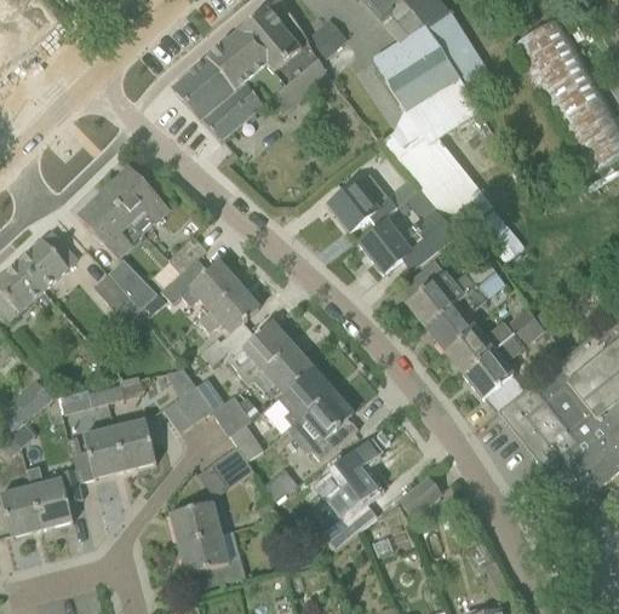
[(269,96),(316,55),(296,15),(284,0),(275,0),(173,87),(201,120),(202,119),(222,141),(240,125),(264,105),(251,90),(258,82),(269,96)]
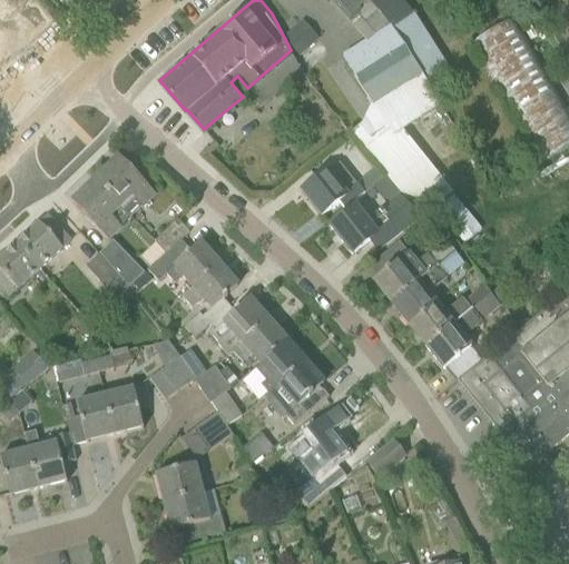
[(334,0),(351,18),(357,11),(364,20),(378,8),(371,0),(334,0)]
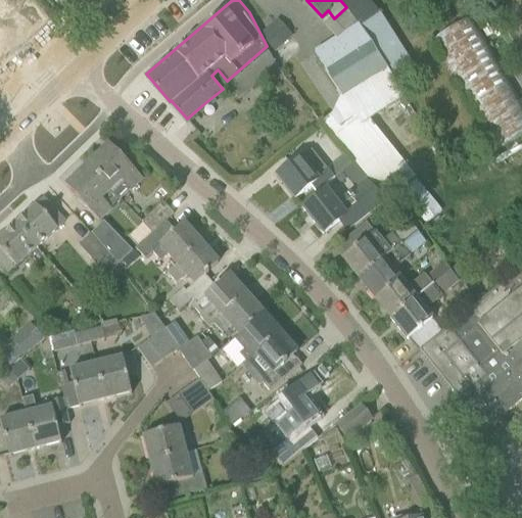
[(340,0),(346,7),(360,24),(377,50),(398,37),(381,8),(379,10),(371,0),(340,0)]
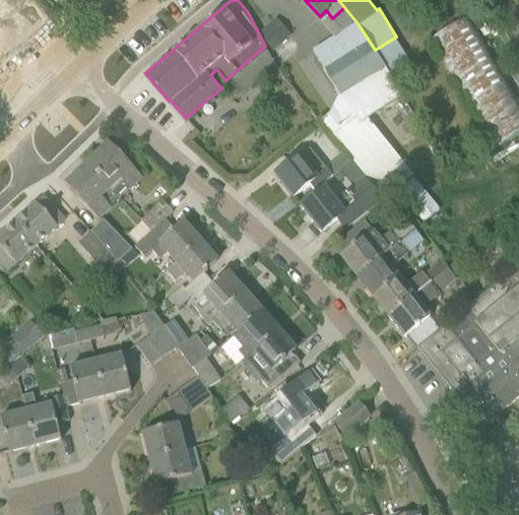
[(429,0),(425,3),(431,11),(442,3),(440,0),(429,0)]
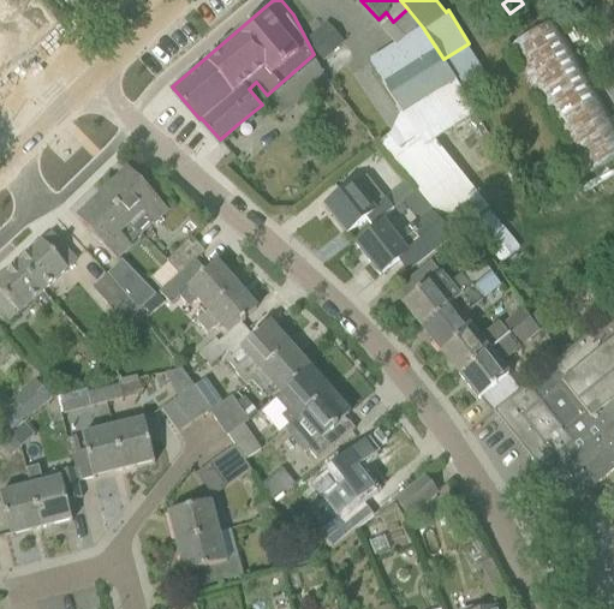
[(590,0),(604,19),(613,12),(613,0),(590,0)]
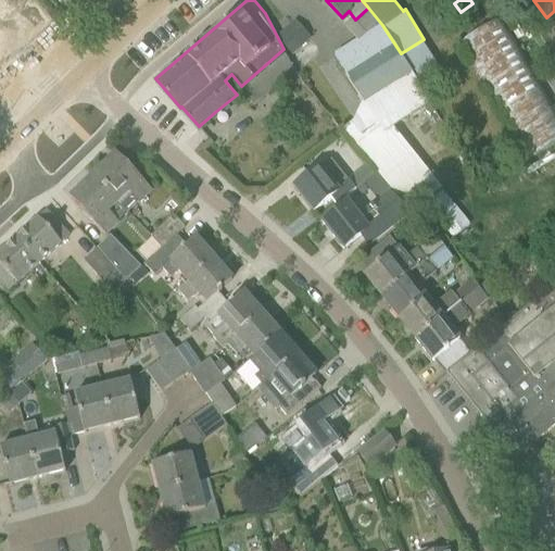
[(461,40),(530,155),(554,140),(554,108),(501,15),(461,40)]
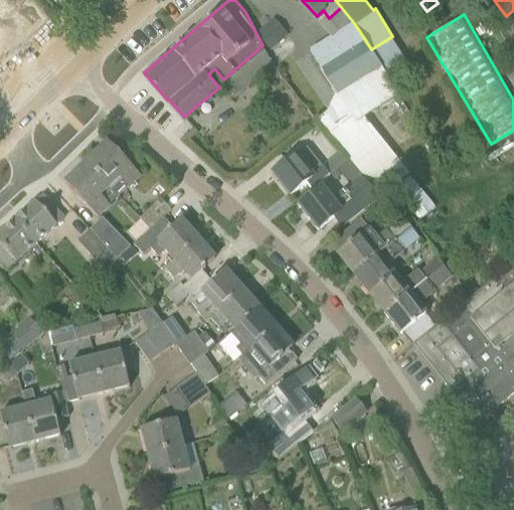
[(270,18),(255,30),(270,45),(284,33),(270,18)]
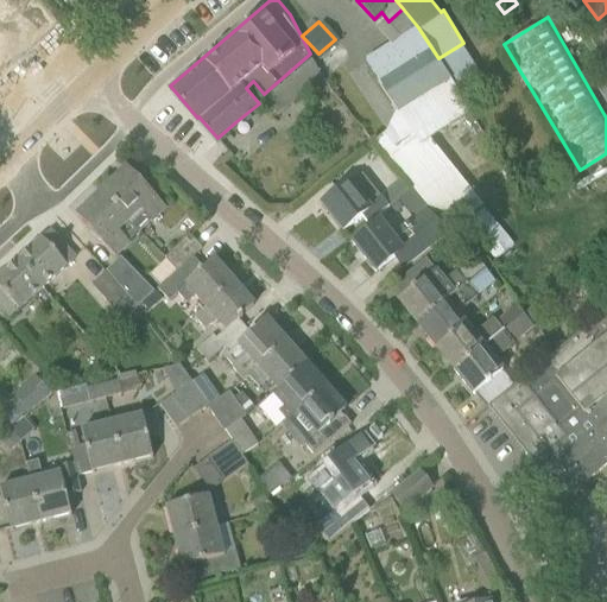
[(368,56),(368,58),(393,99),(391,100),(396,107),(397,107),(400,107),(430,88),(434,94),(454,82),(446,69),(438,58),(418,27),(417,25),(393,40),(368,56)]
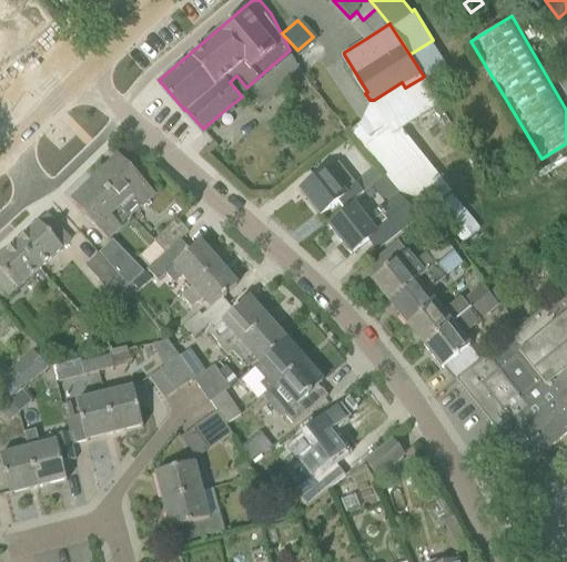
[(284,85),(303,70),(292,54),(290,51),(290,50),(246,88),(260,104),(262,102),(283,84),(284,85)]
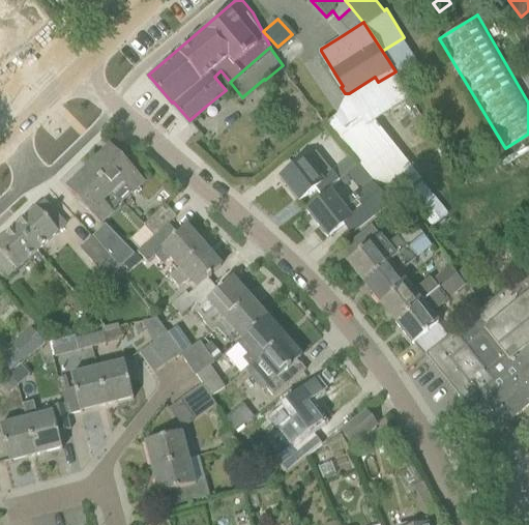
[(338,109),(326,120),(373,180),(374,178),(381,187),(389,200),(419,176),(381,126),(371,119),(361,113),(348,123),(338,109)]
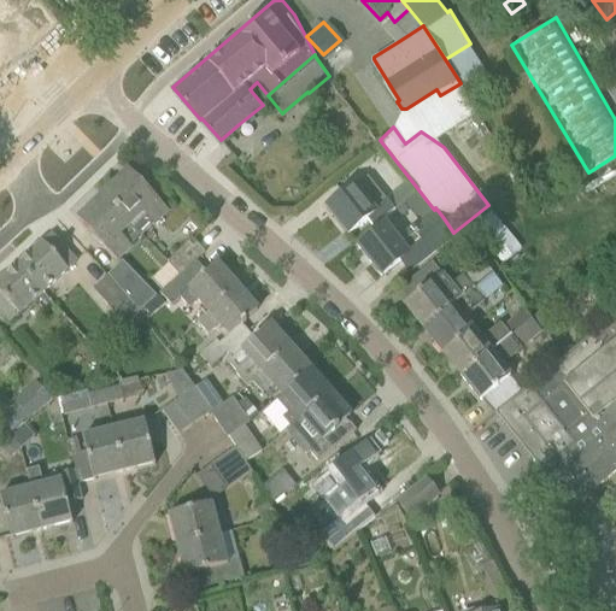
[(129,168),(104,192),(132,219),(142,230),(156,218),(166,207),(129,168)]
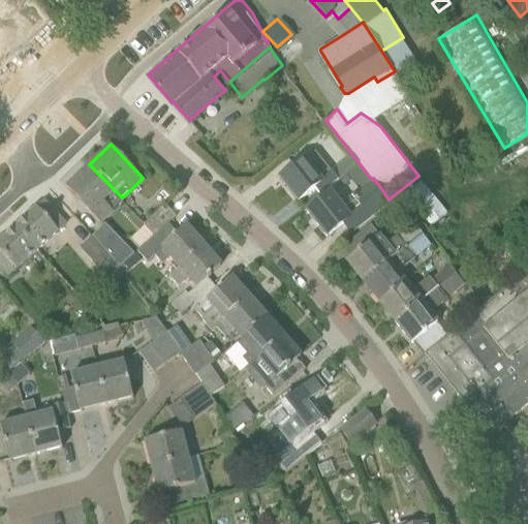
[(281,174),(300,196),(315,184),(320,190),(339,177),(315,148),(304,156),(281,174)]
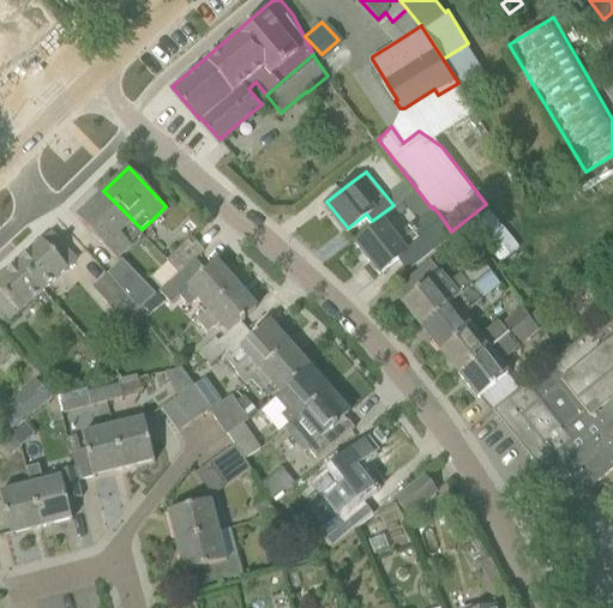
[(131,218),(103,191),(79,214),(118,253),(130,241),(119,229),(131,218)]
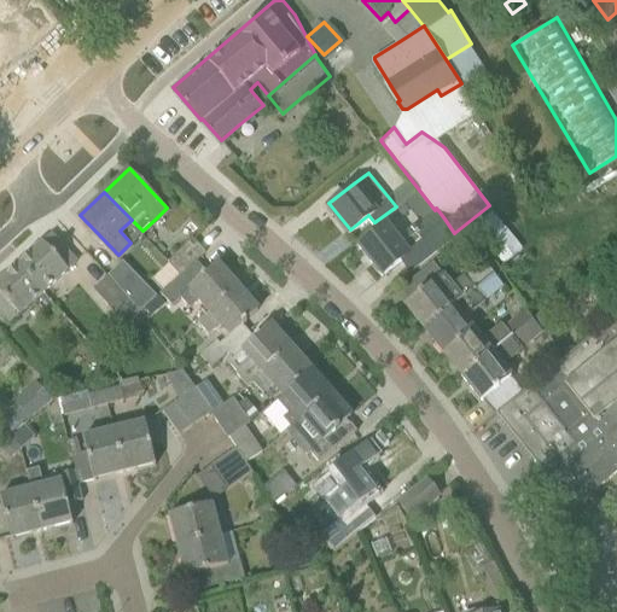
[(412,226),(413,227),(399,238),(386,221),(360,242),(383,272),(403,256),(411,266),(409,266),(411,268),(453,235),(453,234),(454,233),(444,219),(436,208),(435,210),(415,225),(414,223),(412,226)]
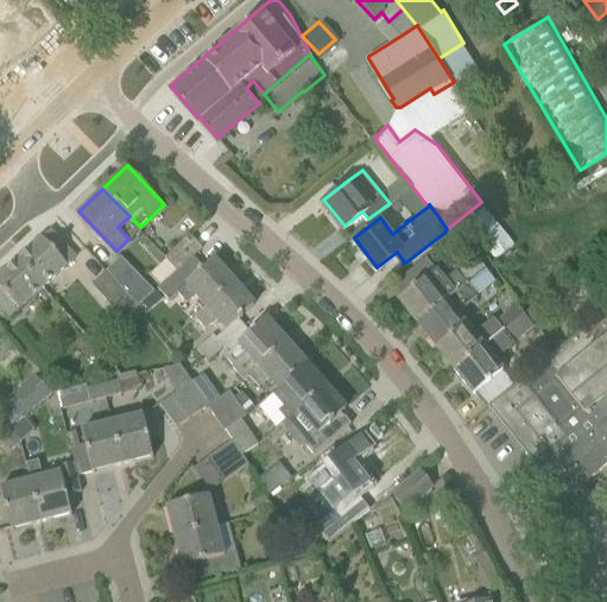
[(484,227),(503,271),(525,261),(506,217),(484,227)]
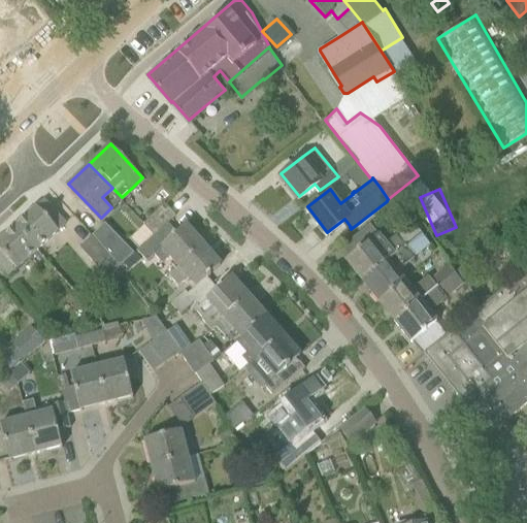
[(44,196),(15,222),(37,246),(66,220),(44,196)]
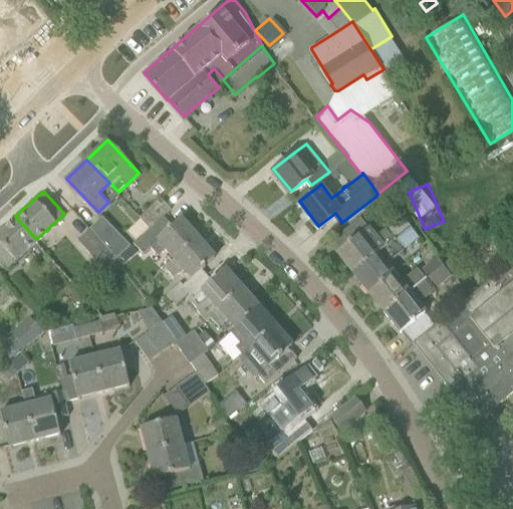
[(140,214),(151,226),(164,214),(172,207),(161,195),(146,208),(140,214)]
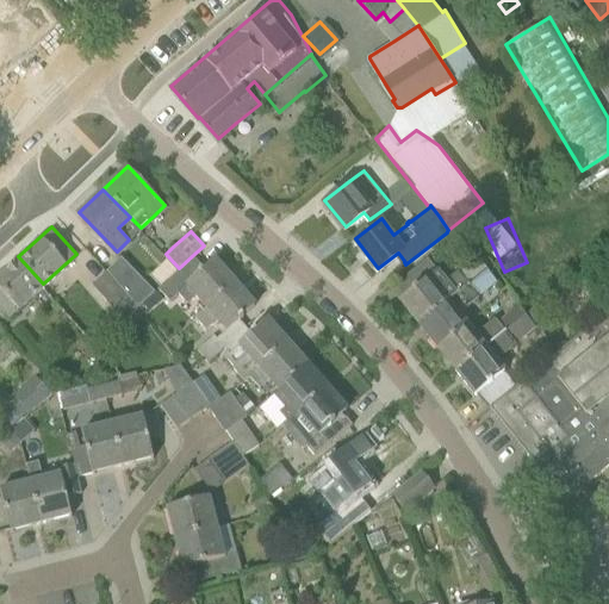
[(120,254),(106,268),(137,306),(154,290),(143,279),(120,254)]
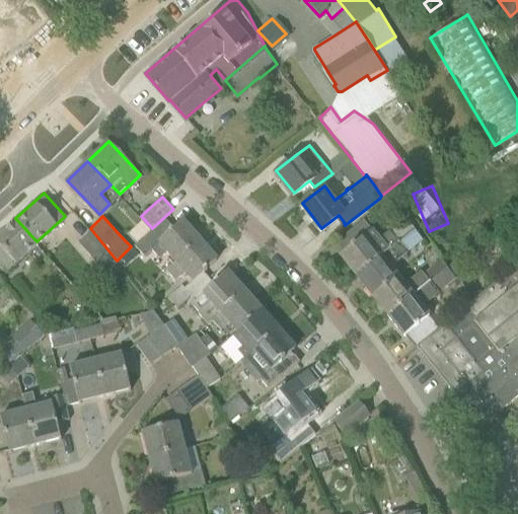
[(167,248),(176,259),(176,260),(200,238),(182,219),(174,226),(165,216),(152,228),(135,243),(145,253),(151,247),(159,255),(167,248)]
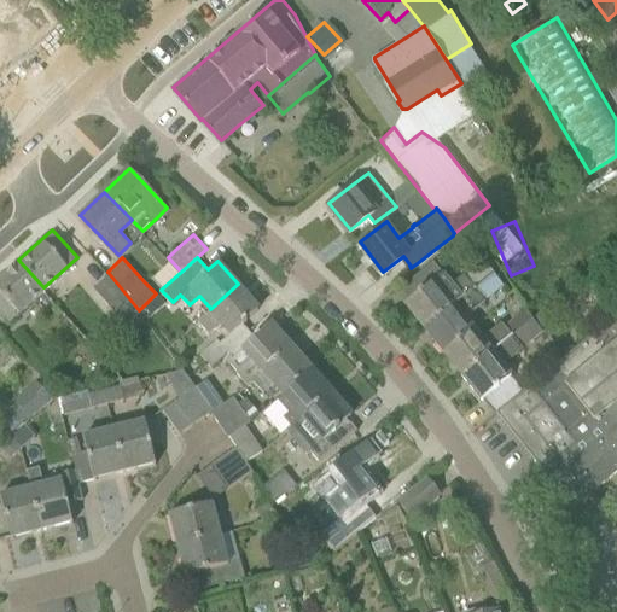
[(406,301),(425,325),(494,269),(484,258),(465,273),(464,272),(452,281),(434,258),(402,284),(412,296),(406,301)]
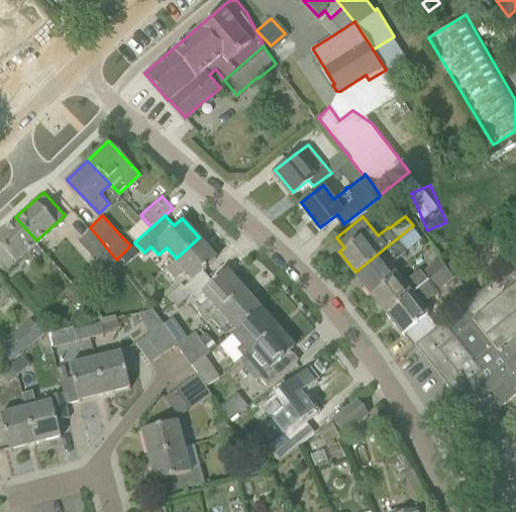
[(36,240),(15,217),(0,230),(0,257),(9,267),(36,240)]
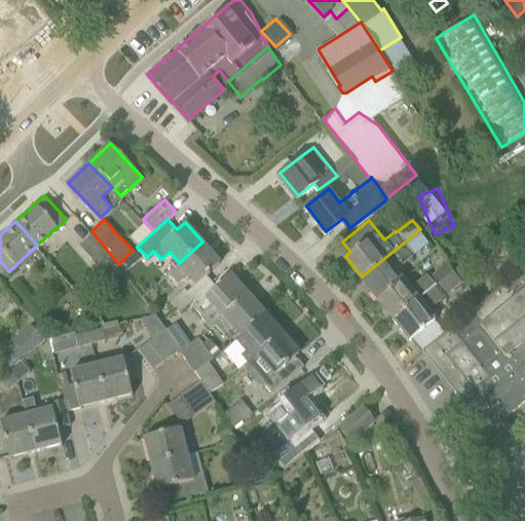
[(362,276),(378,296),(402,277),(395,268),(412,255),(412,254),(428,240),(420,229),(362,276)]
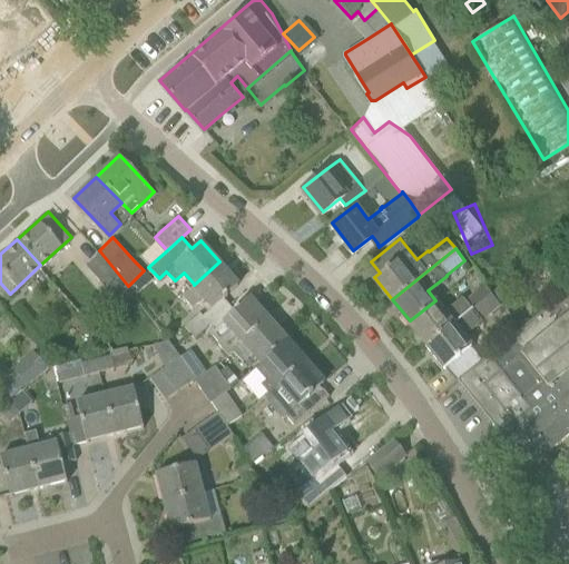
[(128,286),(99,250),(87,263),(116,296),(115,297),(121,303),(133,292),(127,286),(128,286)]
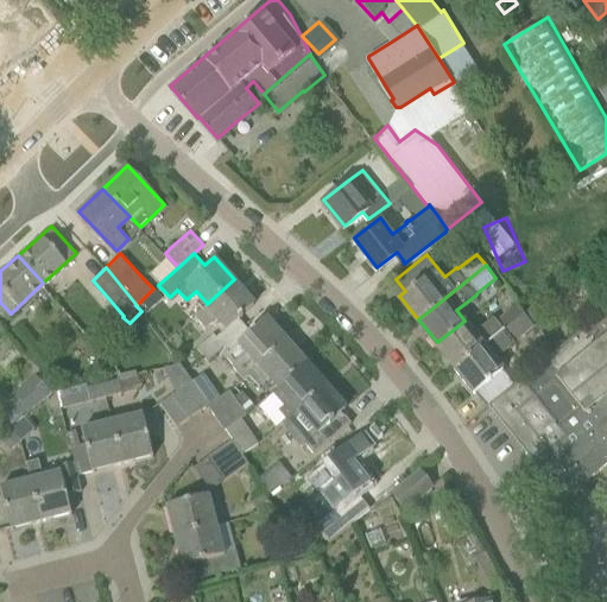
[(207,304),(207,303),(195,314),(206,325),(210,322),(214,321),(219,317),(227,325),(254,301),(234,279),(207,304)]
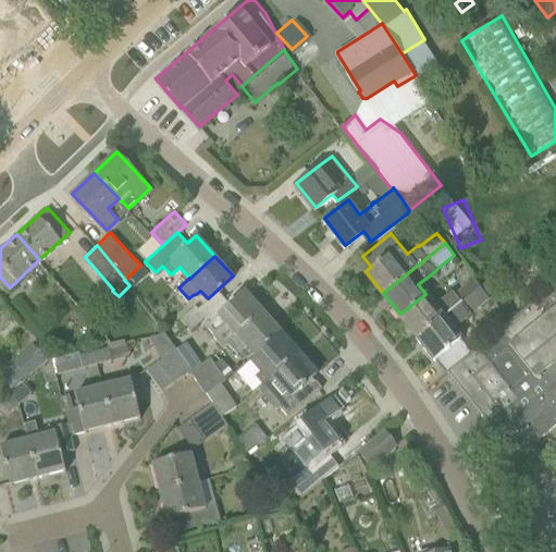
[(400,314),(417,335),(478,286),(470,278),(454,291),(452,289),(433,303),(425,294),(400,314)]
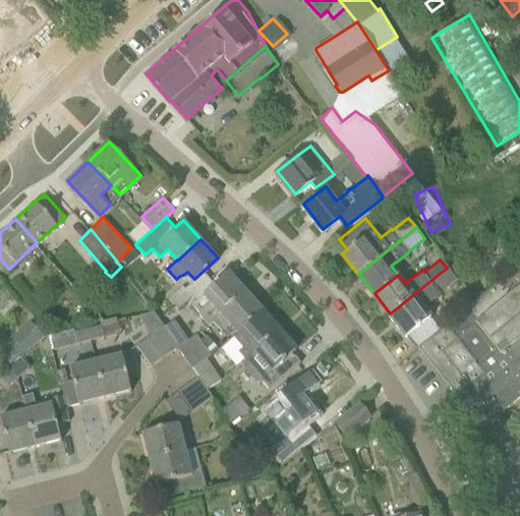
[(519,266),(502,280),(488,288),(467,305),(465,307),(466,307),(448,323),(447,323),(418,346),(421,350),(423,348),(450,381),(448,383),(457,394),(465,387),(481,407),(476,411),(480,422),(490,418),(519,395),(519,266)]
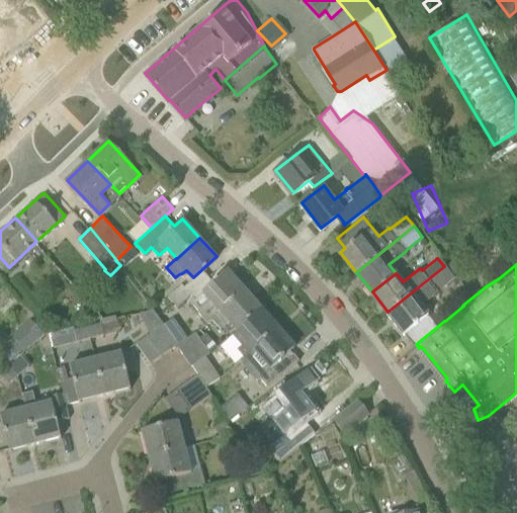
[(444,266),(388,312),(404,332),(427,313),(421,304),(438,289),(437,289),(453,276),(444,266)]
